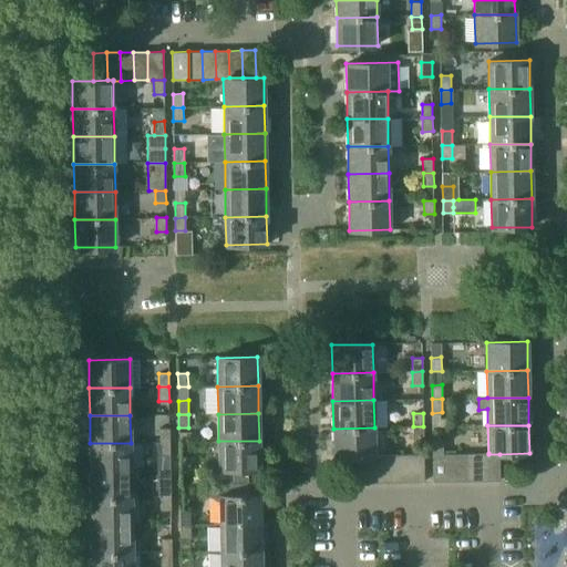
[(423,426),(413,426),(413,440),(423,440),(423,426)]
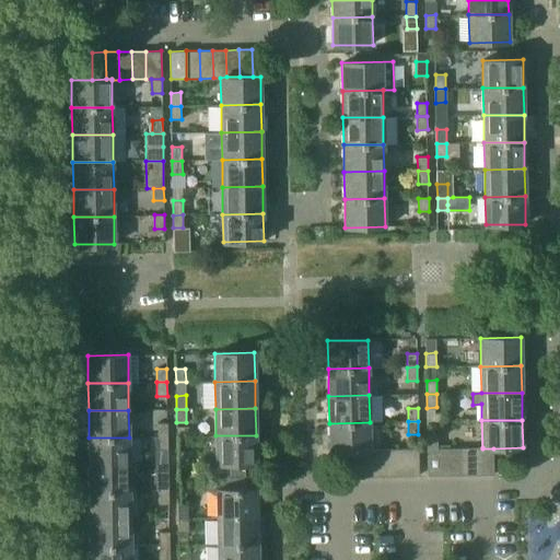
[(158,423),(158,436),(167,436),(167,422),(158,423)]
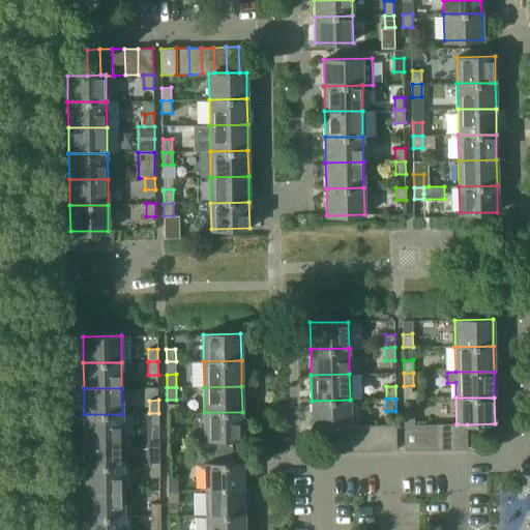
[(333,427),(346,425),(350,425),(350,400),(312,401),(312,427),(333,427)]
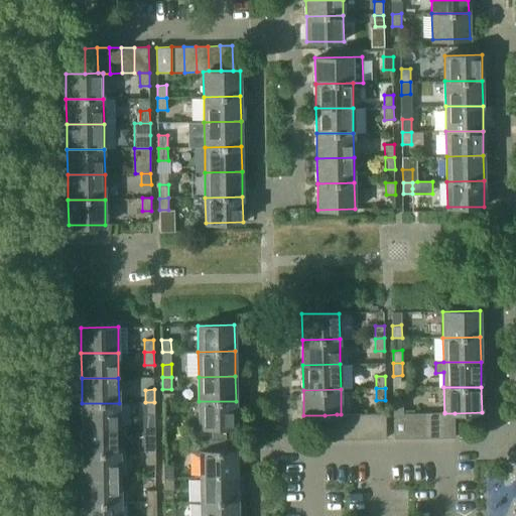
[(393,400),(394,413),(403,413),(403,400),(393,400)]
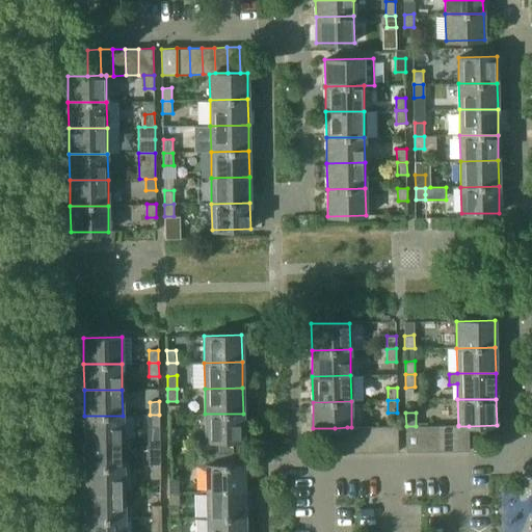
[(243,414),(205,414),(205,441),(243,440),(243,414)]
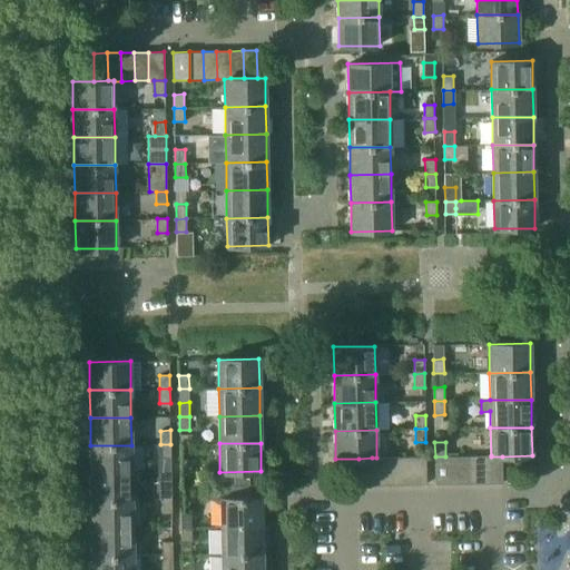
[(170,444),(160,444),(160,458),(170,458),(170,444)]
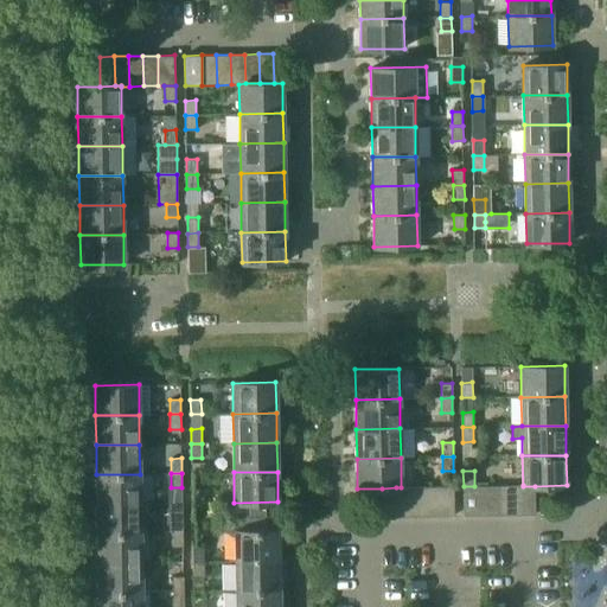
[(96,474),(97,504),(140,504),(140,474),(96,474)]
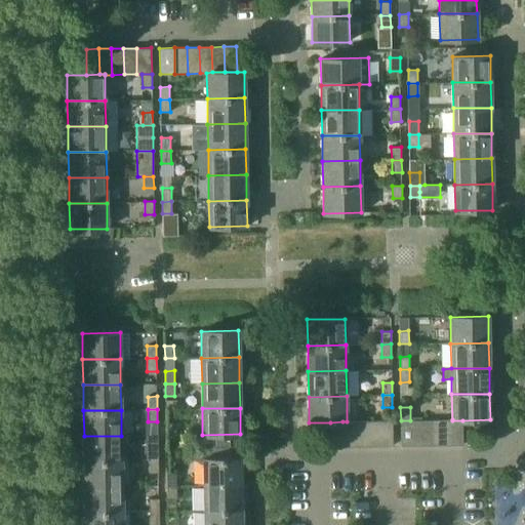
[(438,419),(426,420),(426,445),(438,445),(438,419)]
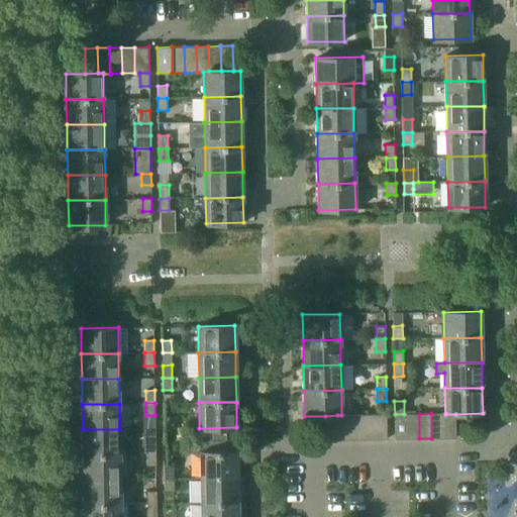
[(443,413),(431,413),(431,438),(443,438),(443,413)]
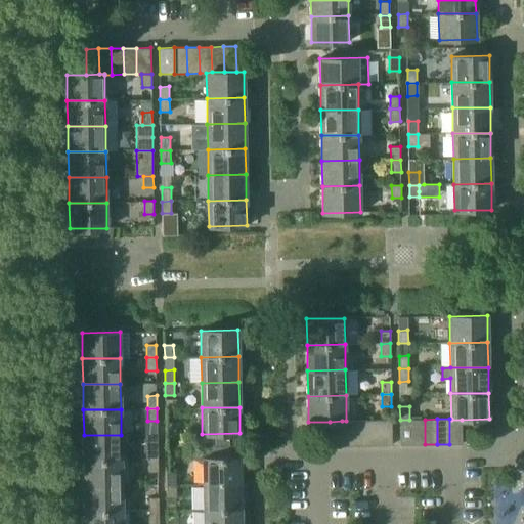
[(451,419),(449,419),(449,444),(462,444),(462,420),(451,420),(451,419)]
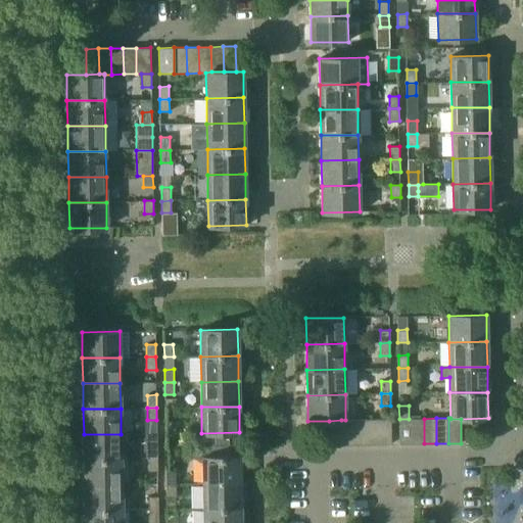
[(378,419),(366,420),(366,444),(378,444),(378,419)]
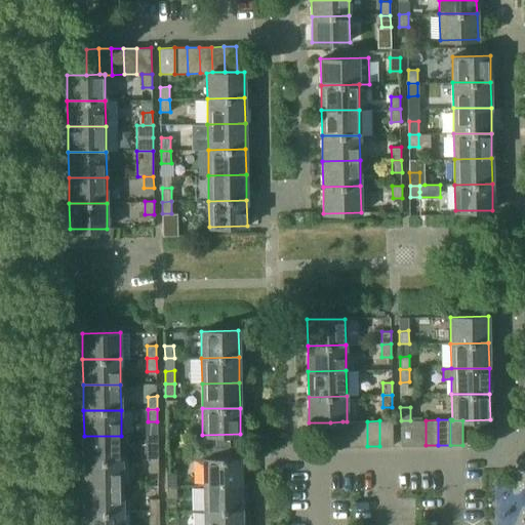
[(392,420),(379,420),(379,446),(393,446),(392,420)]
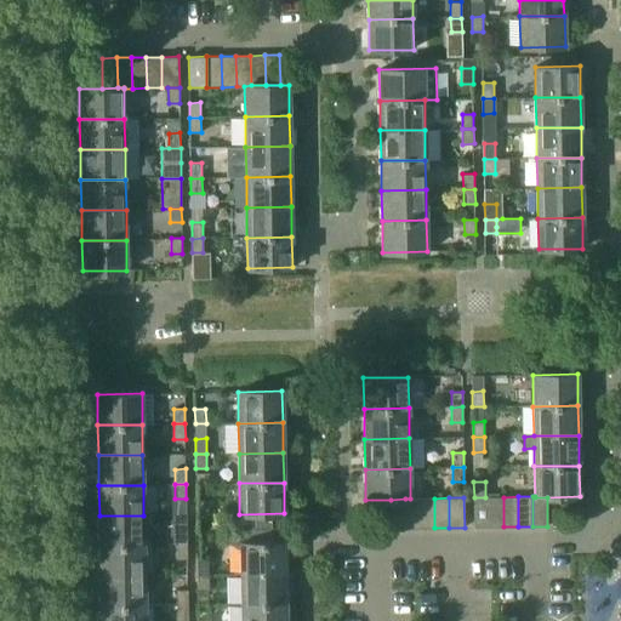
[(485,497),(474,497),(474,528),(490,527),(489,497),(485,497)]
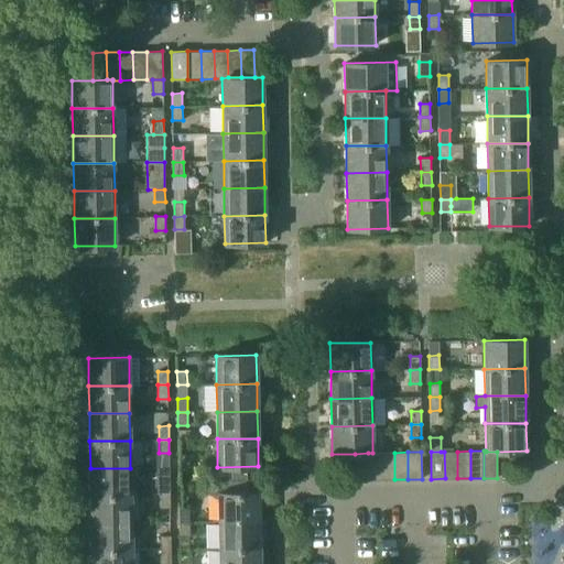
[(457,452),(444,452),(445,478),(457,478),(457,452)]
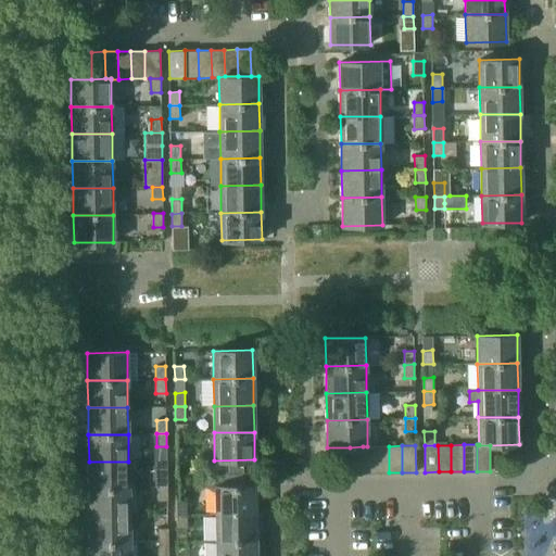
[(186,446),(175,446),(176,462),(186,460),(186,446)]
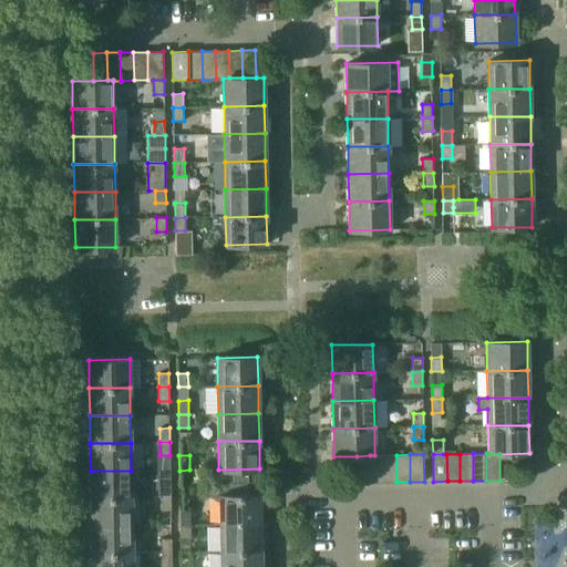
[(370,455),(357,456),(357,483),(371,483),(370,455)]
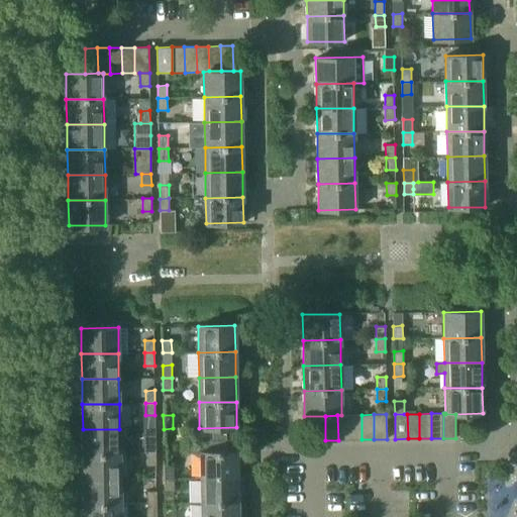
[(341,415),(337,415),(338,440),(350,439),(349,415),(341,415)]
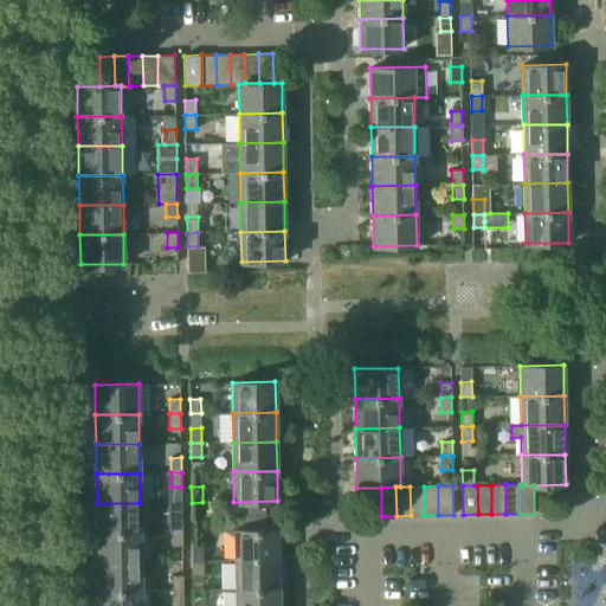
[(424,487),(410,487),(411,515),(424,515),(424,487)]
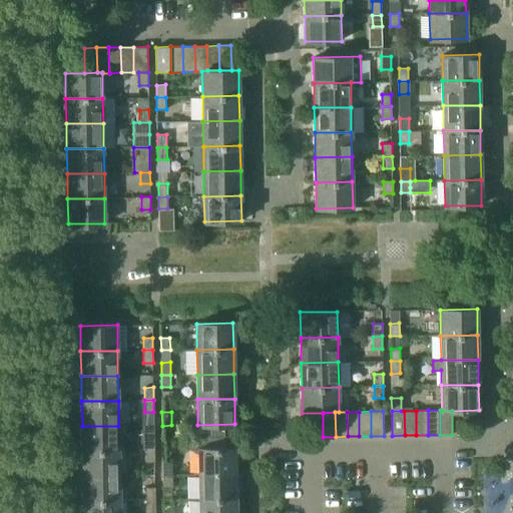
[(224,425),(211,425),(211,436),(224,436),(224,425)]
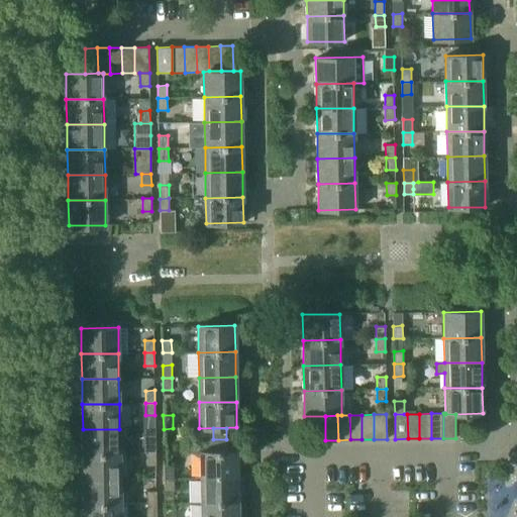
[(83,429),(83,454),(120,453),(119,429),(83,429)]
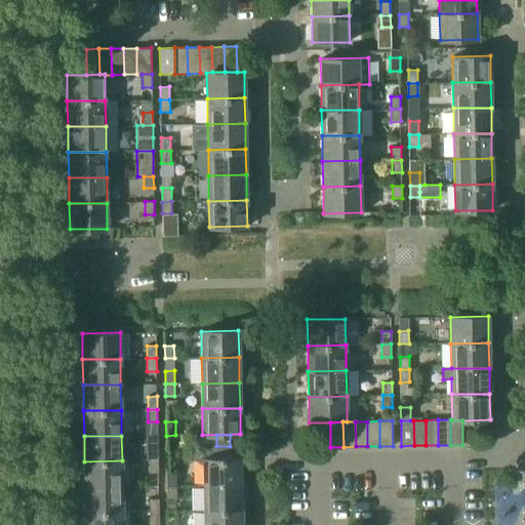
[(149,447),(149,460),(158,460),(158,447),(149,447)]
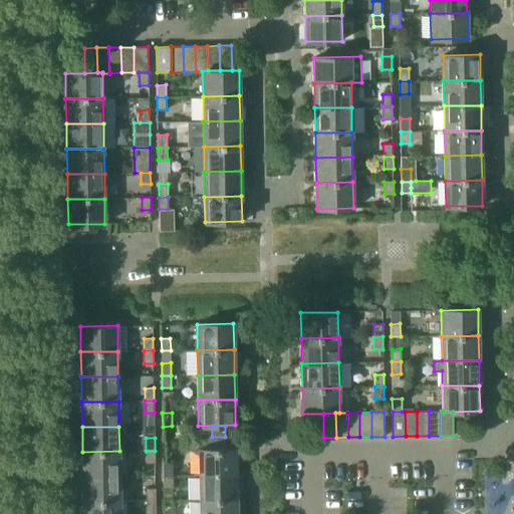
[(199,450),(199,475),(236,474),(236,449),(199,450)]
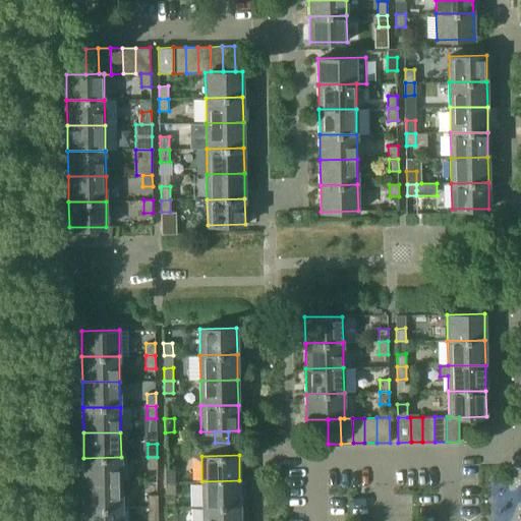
[(83,458),(83,483),(121,482),(121,457),(83,458)]
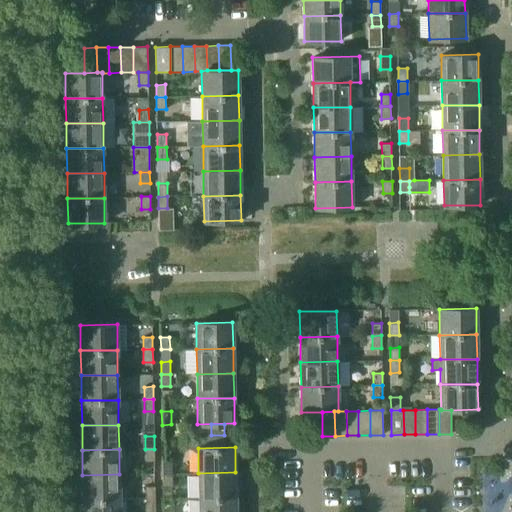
[(154,449),(145,449),(145,461),(154,460),(154,449)]
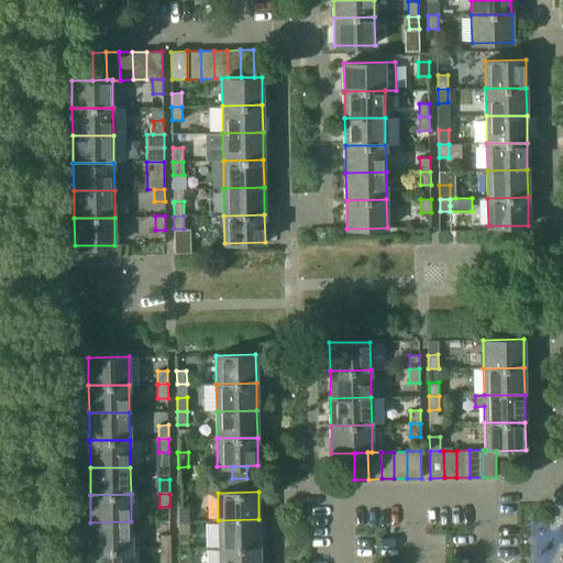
[(178,506),(179,521),(189,520),(188,506),(178,506)]
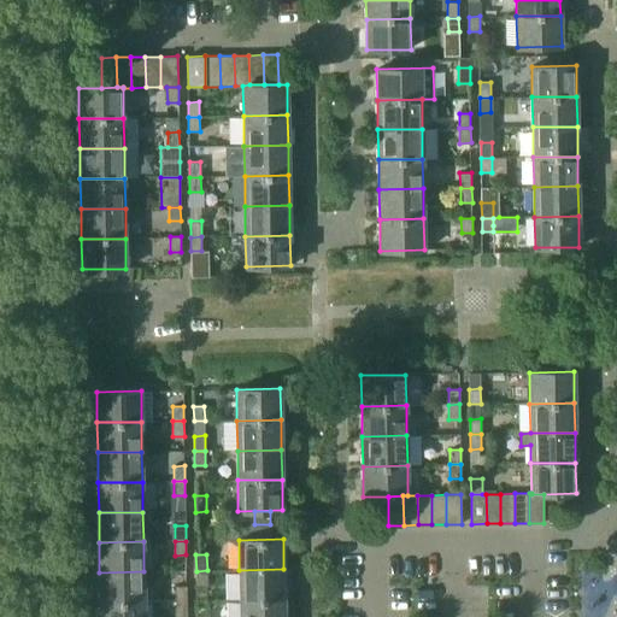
[(239,570),(240,600),(283,599),(283,569),(239,570)]
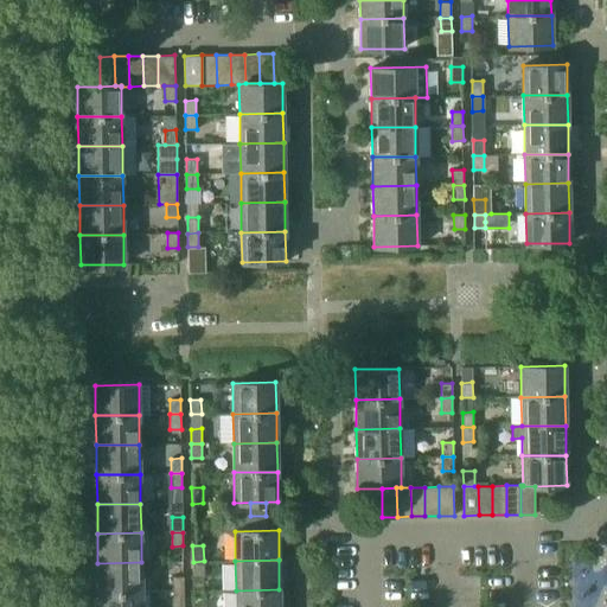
[(204,561),(193,562),(193,576),(204,576),(204,561)]
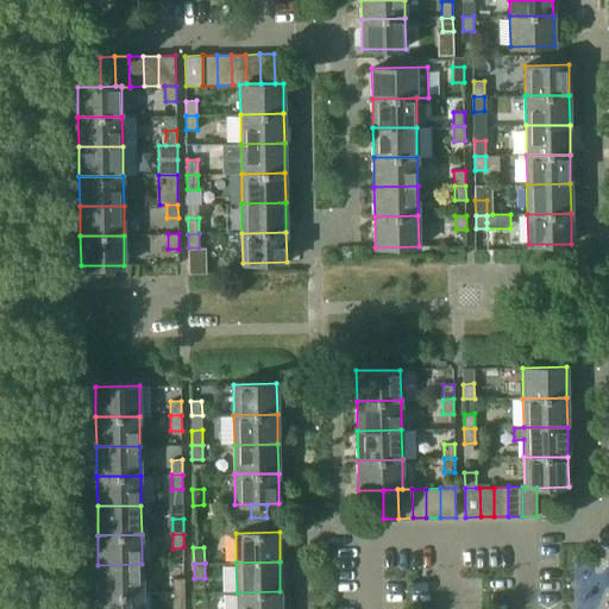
[(98,565),(99,595),(142,594),(142,564),(98,565)]
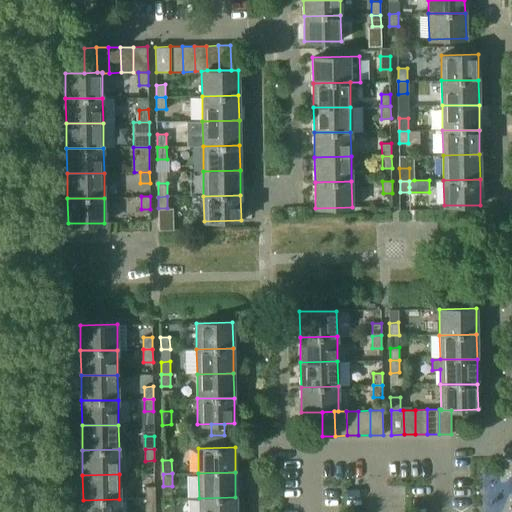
[(145,486),(146,499),(155,499),(154,486),(145,486)]
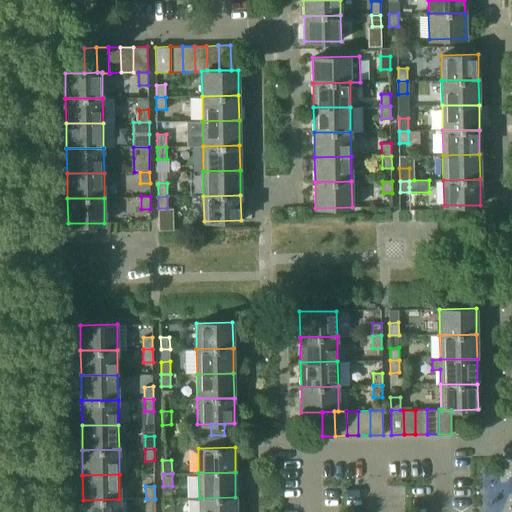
[(199,498),(199,511),(235,511),(235,497),(199,498)]
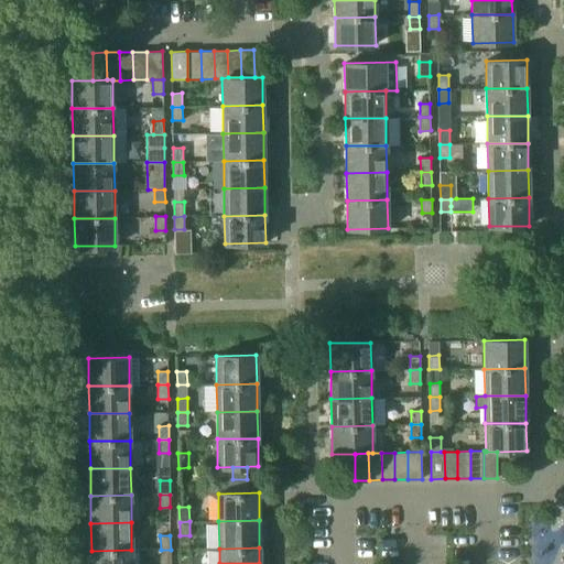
[(91,551),(91,563),(131,563),(131,550),(91,551)]
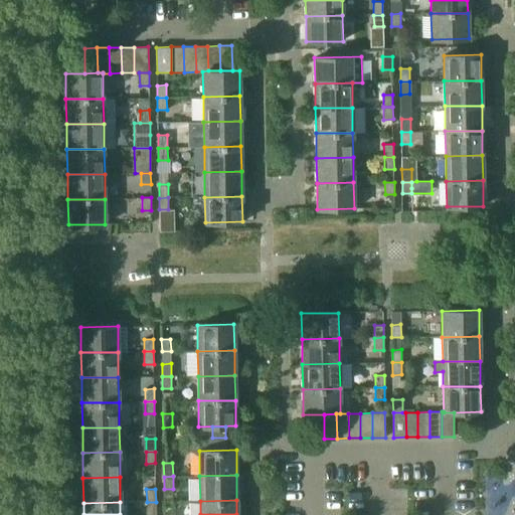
[(156,502),(147,502),(147,514),(156,514),(156,502)]
